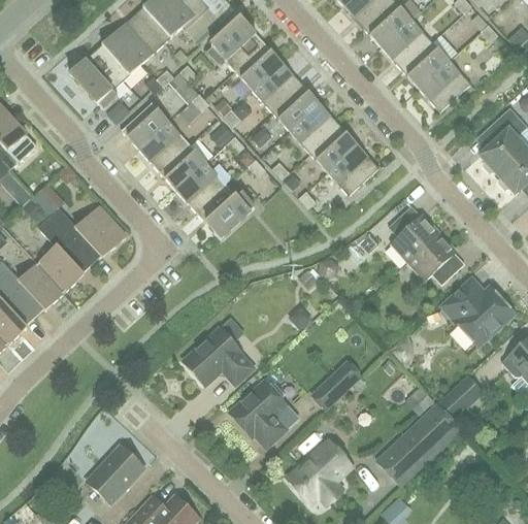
[(149,0),(136,11),(164,42),(182,27),(183,25),(159,0),(149,0)]
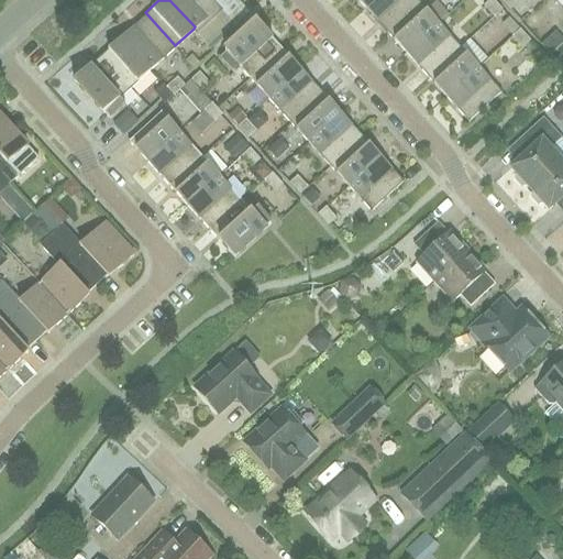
[(169,0),(195,26),(198,30),(222,8),(216,0),(169,0)]
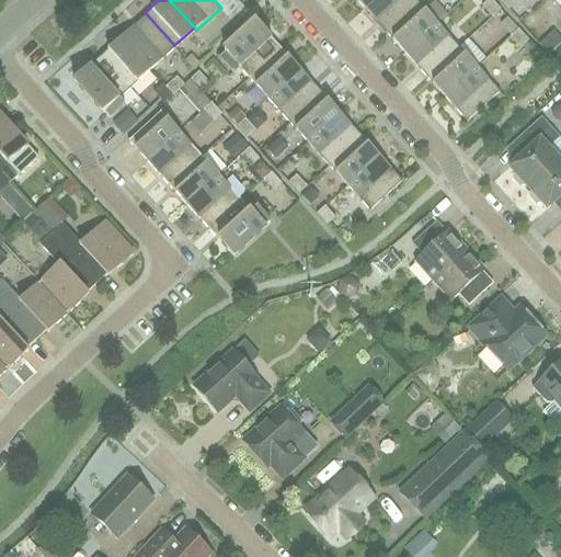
[(420,0),(370,0),(364,6),(387,30),(420,0)]
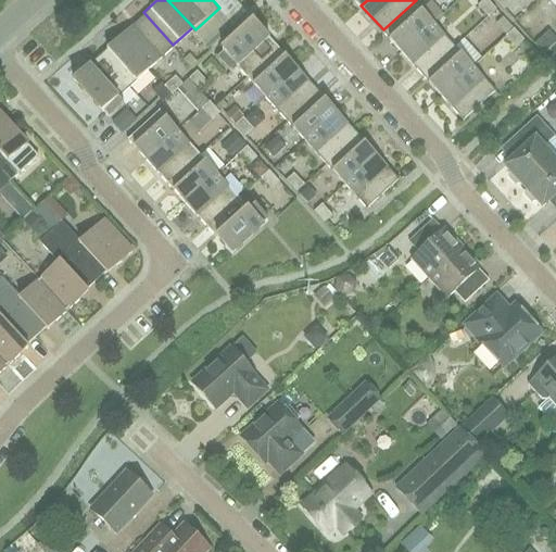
[(433,20),(416,0),(383,29),(401,49),(433,20)]
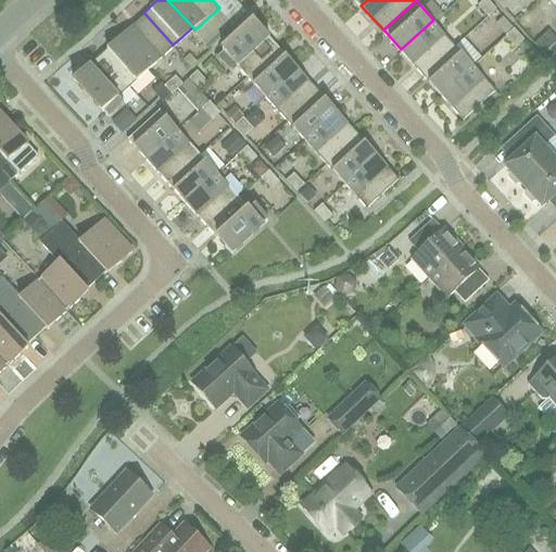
[(480,0),(478,2),(489,13),(496,5),(492,0),(480,0)]
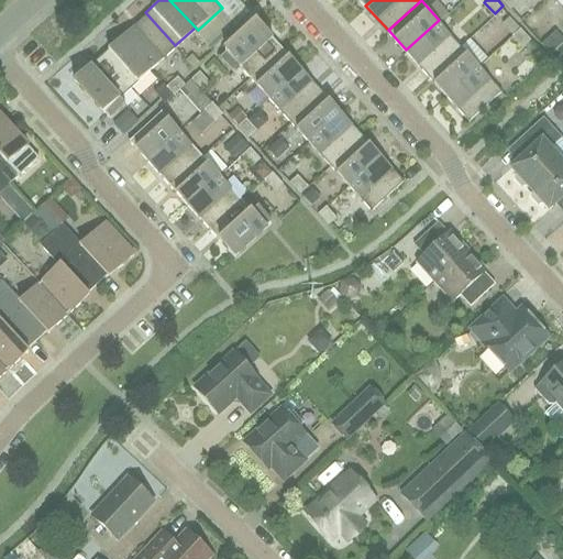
[(240,4),(229,14),(235,22),(247,12),(240,4)]
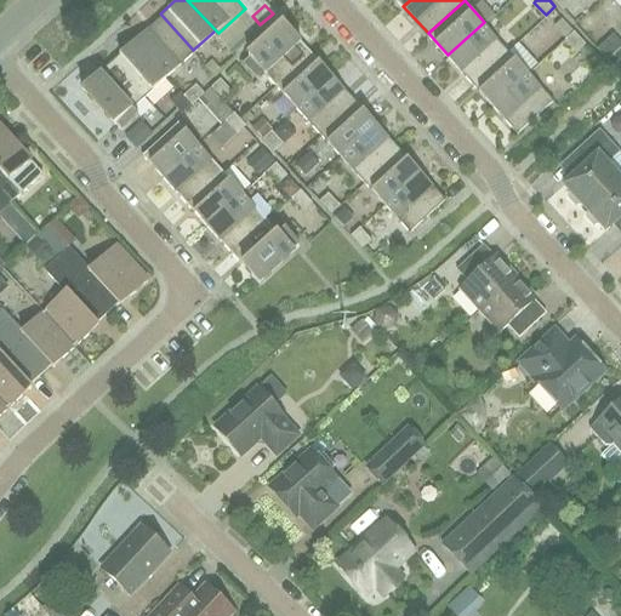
[(160,13),(134,38),(166,74),(193,50),(160,13)]
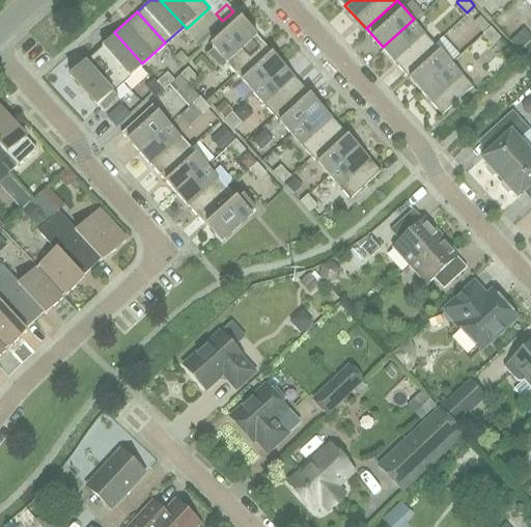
[(491,24),(483,15),(477,21),(484,29),(491,24)]
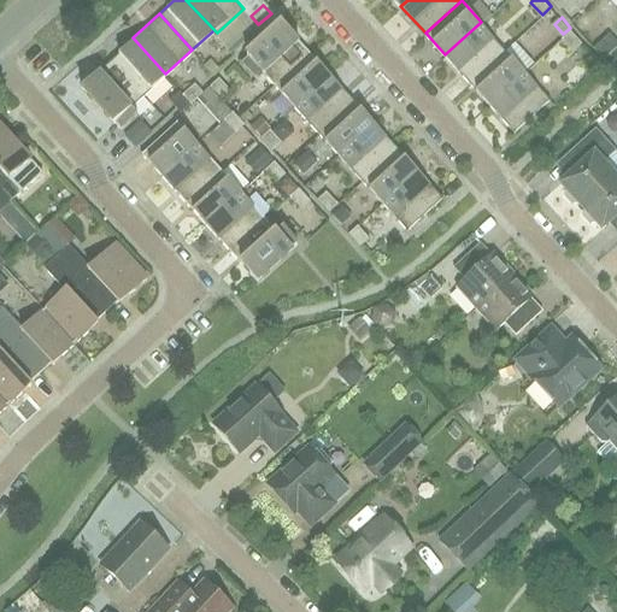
[(274,83),(310,49),(282,19),(246,53),(247,53),(241,59),(257,76),(263,70),(274,83)]
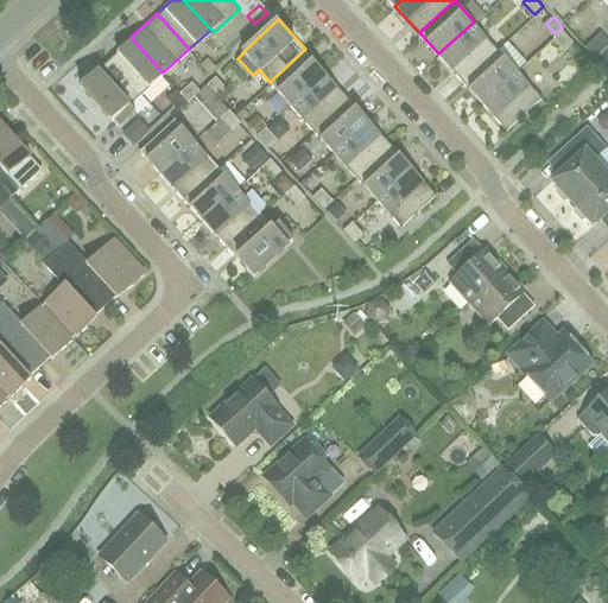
[(498,48),(474,21),(438,54),(462,80),(498,48)]
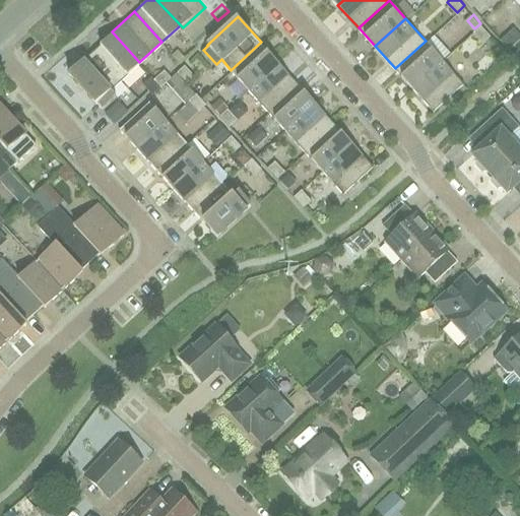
[(491,34),(480,23),(474,28),(473,30),(482,41),(491,34)]
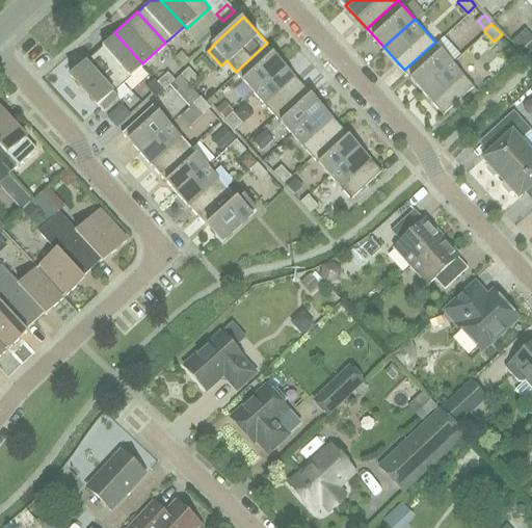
[(531,32),(525,25),(511,38),(521,49),(531,37),(531,32)]
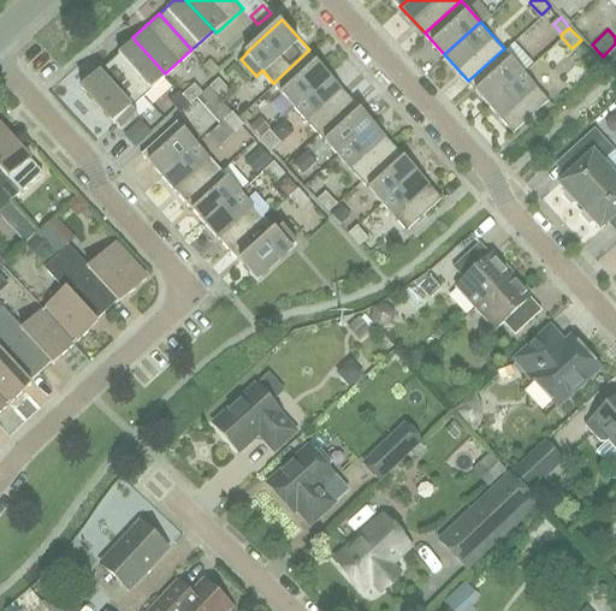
[(165,73),(132,37),(111,57),(143,93),(165,73)]
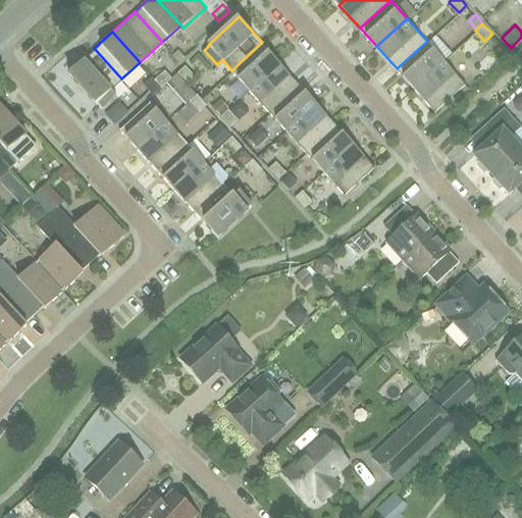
[(444,59),(427,41),(397,68),(413,87),(444,59)]
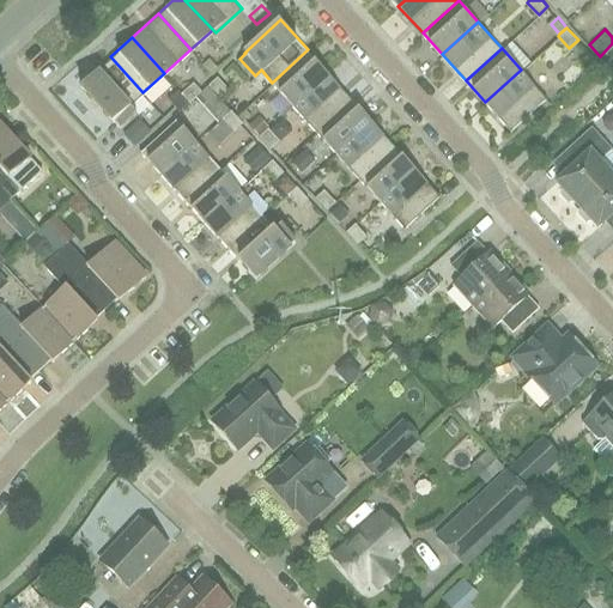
[(308,49),(272,83),(292,103),(327,71),(308,49)]
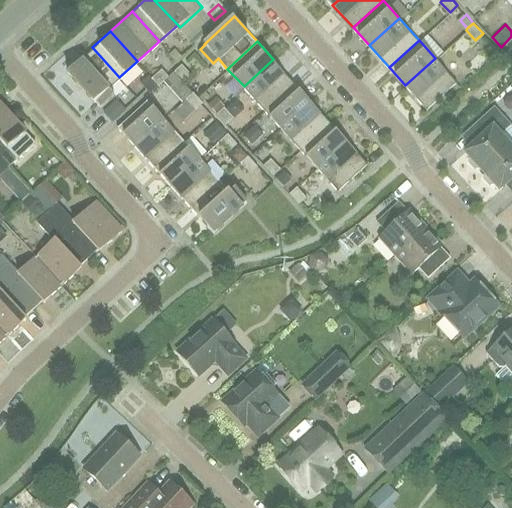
[(67,70),(99,106),(114,92),(109,87),(119,77),(92,47),(67,70)]
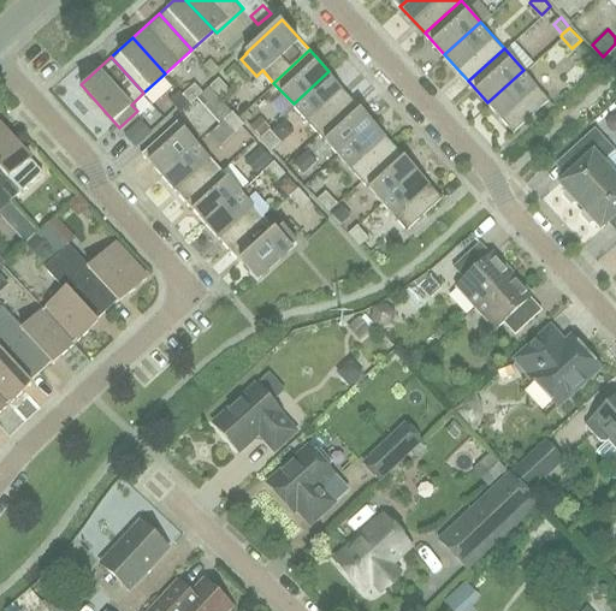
[(549,98),(523,70),(487,102),(513,130),(549,98)]
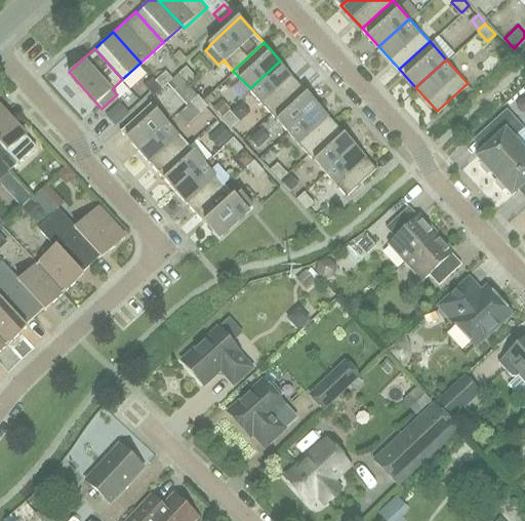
[(250,88),(250,89),(271,112),(301,83),(280,61),(250,88)]
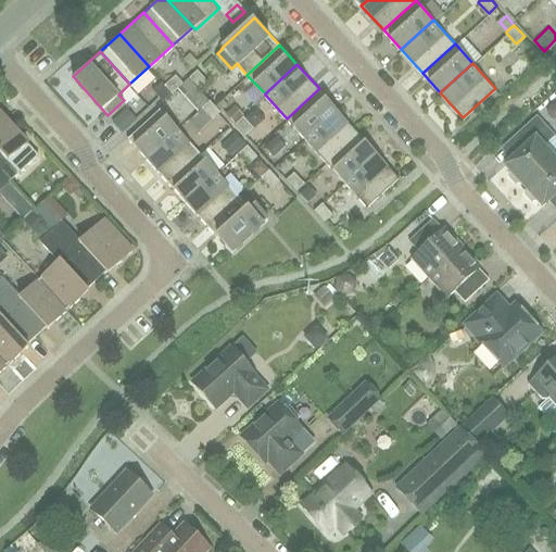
[(207,78),(197,66),(189,74),(199,86),(207,78)]
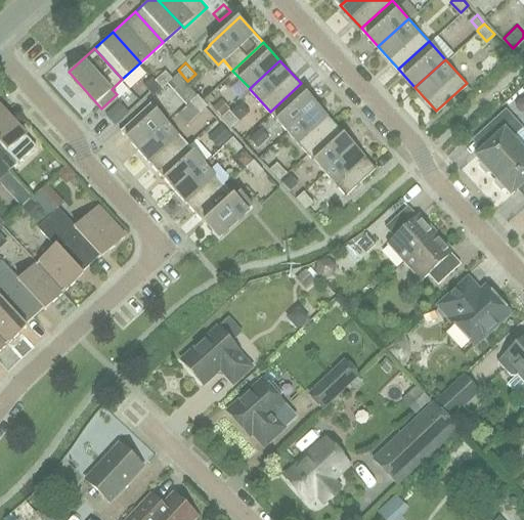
[(167,80),(172,76),(165,68),(155,77),(151,74),(143,82),(153,93),(167,80)]
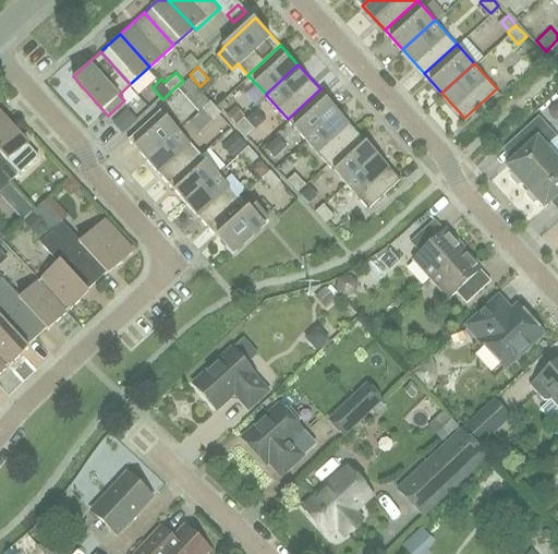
[(199,86),(190,74),(183,81),(178,85),(198,108),(202,105),(210,97),(199,86)]
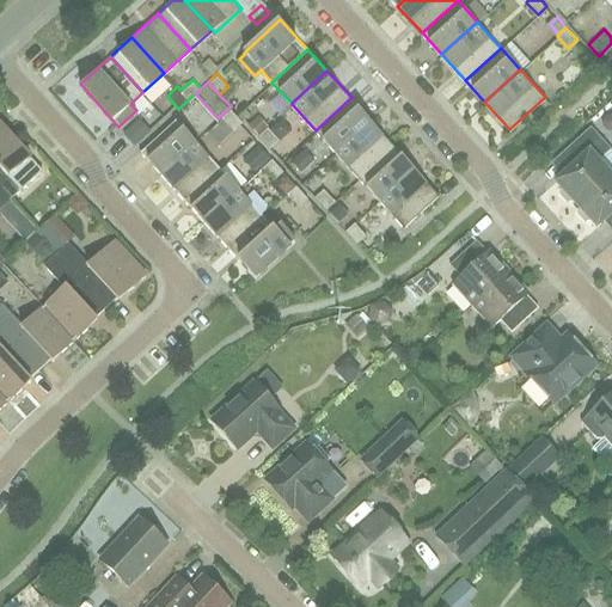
[(335,151),(371,118),(352,97),(316,130),(335,151)]
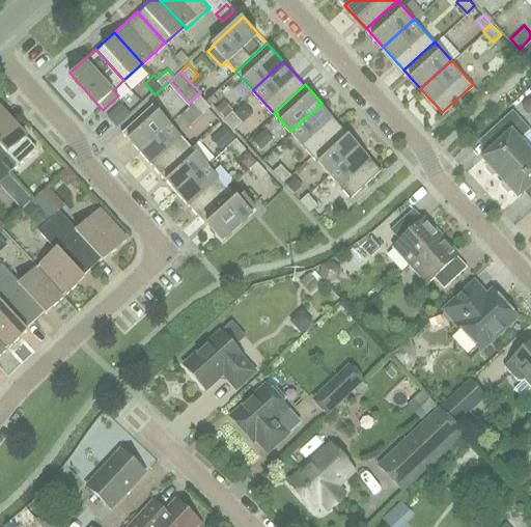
[(210,104),(200,92),(192,100),(201,111),(210,104)]
